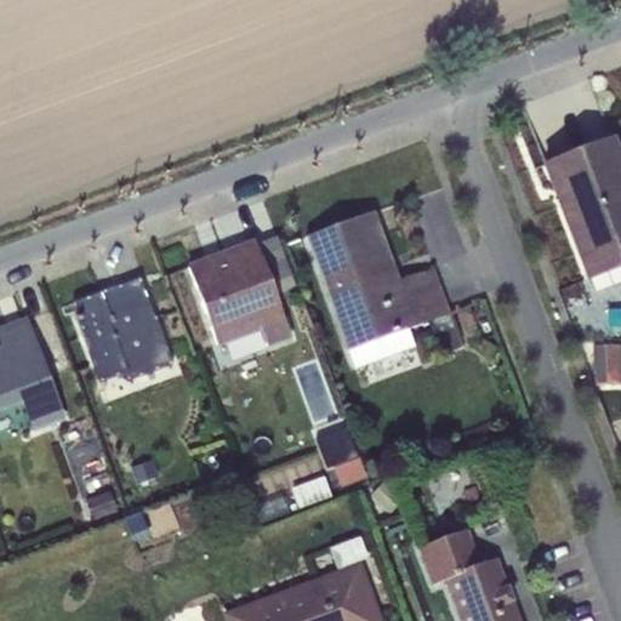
[(620,164),(611,140),(543,166),(553,192),(556,191),(562,205),(559,206),(592,291),(620,280),(620,164)]
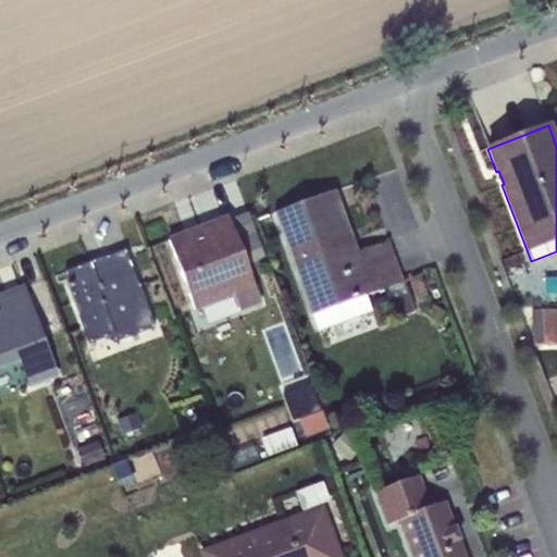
[(334,190),(273,213),(318,331),(371,312),(367,297),(384,292),(395,320),(415,312),(388,242),(345,258),(339,240),(347,238),(339,219),(343,218),(334,190)]
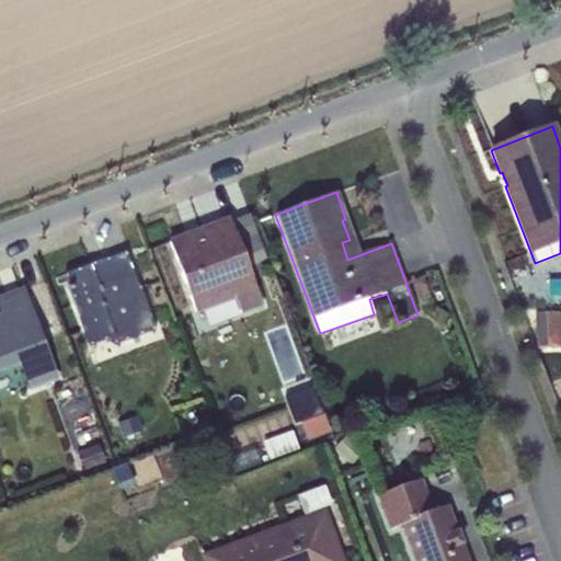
[(250,273),(230,220),(199,231),(202,236),(187,240),(186,237),(169,243),(195,315),(236,300),(241,315),(263,307),(250,273)]
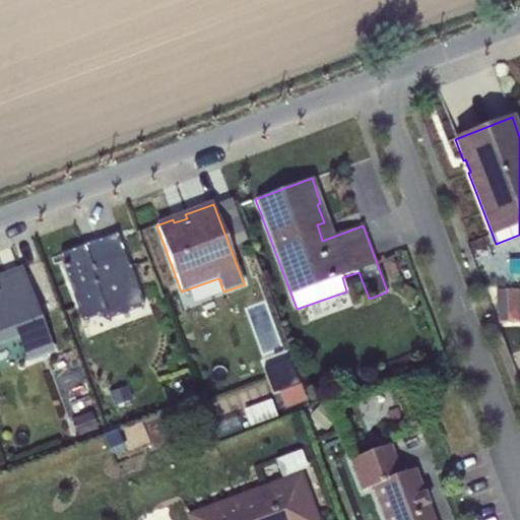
[(84,246),(59,255),(83,320),(104,312),(107,319),(142,306),(116,234),(94,242),(98,249),(86,253),(84,246)]
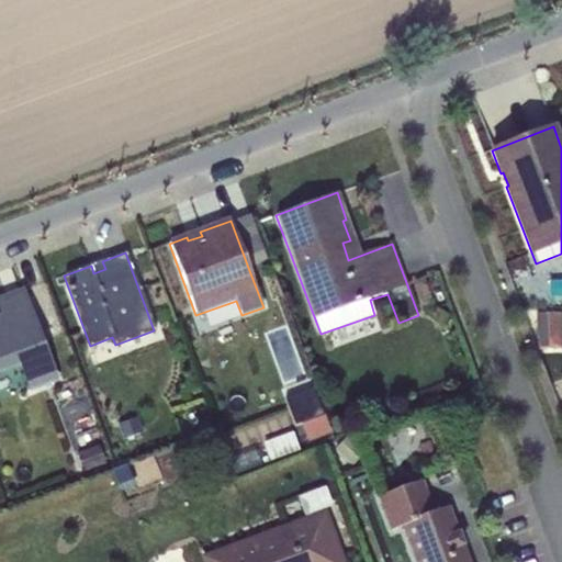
[(0,308),(2,316),(0,317),(0,373),(20,367),(29,393),(58,382),(23,291),(0,299),(0,308)]
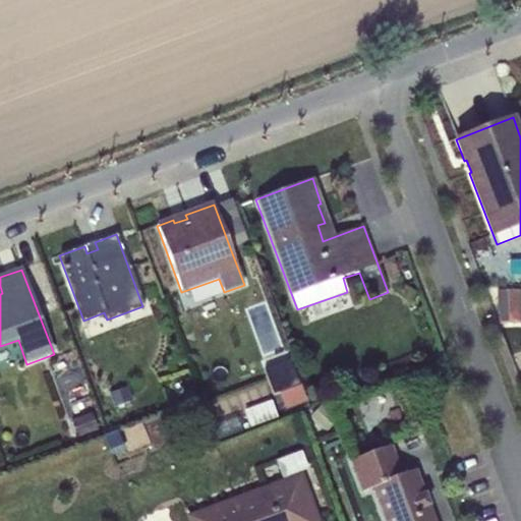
[(518,290),(496,290),(498,324),(520,324),(518,290)]
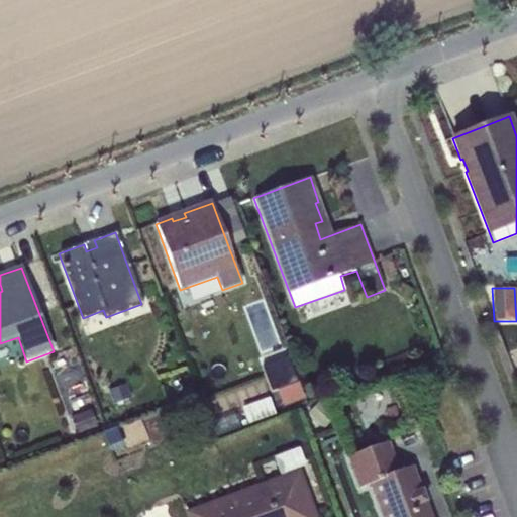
[(298,380),(277,388),(284,407),(305,398),(298,380)]
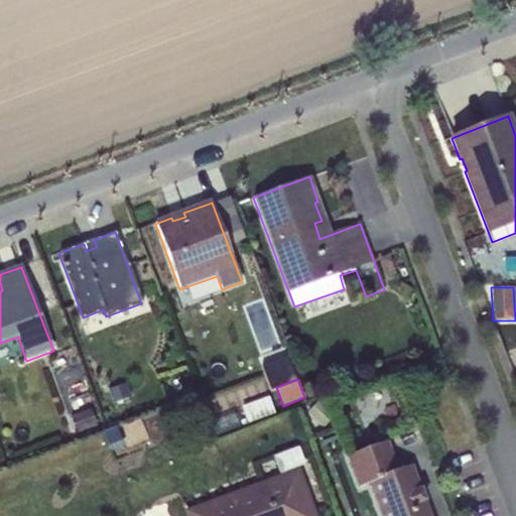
[(126,382),(109,388),(114,402),(131,396),(126,382)]
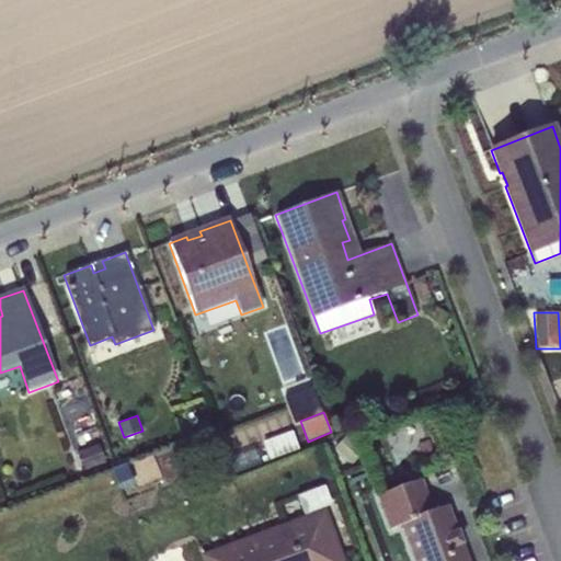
[(292,430),(261,441),(268,460),(299,449),(292,430)]
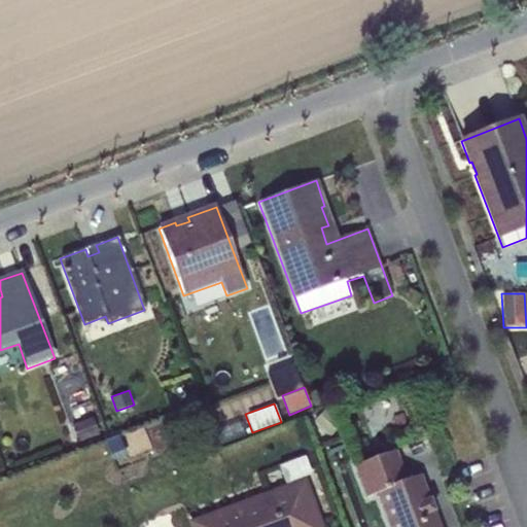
[(324,410),(312,421),(329,436),(341,425),(324,410)]
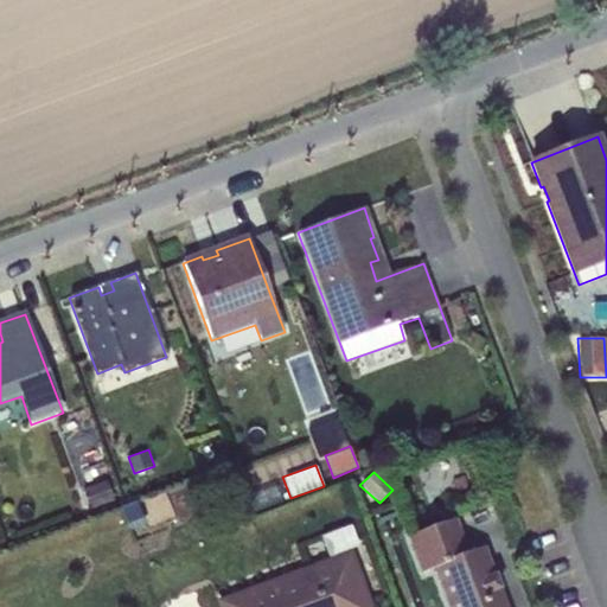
[(107,480),(83,489),(89,509),(114,500),(107,480)]
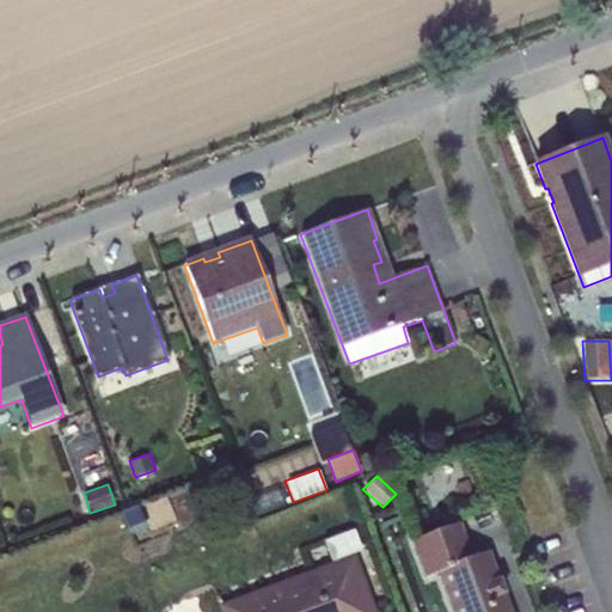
[(138,503),(120,509),(129,537),(148,530),(138,503)]
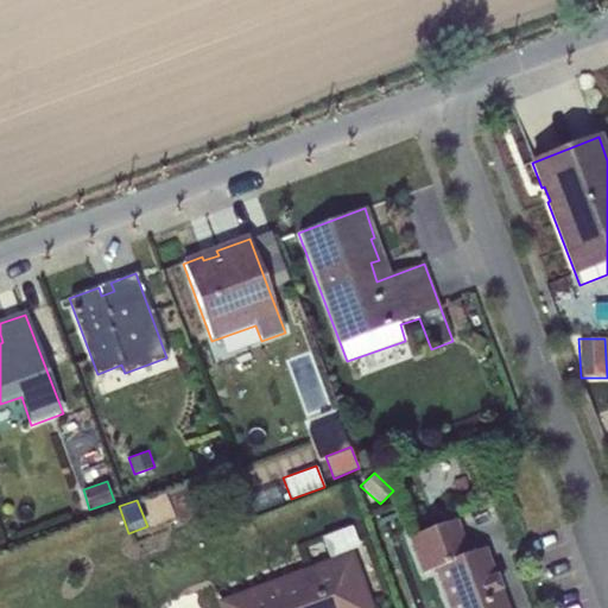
[(454,520),(407,538),(422,575),(434,570),(449,607),(505,607),(483,549),(467,555),(454,520)]
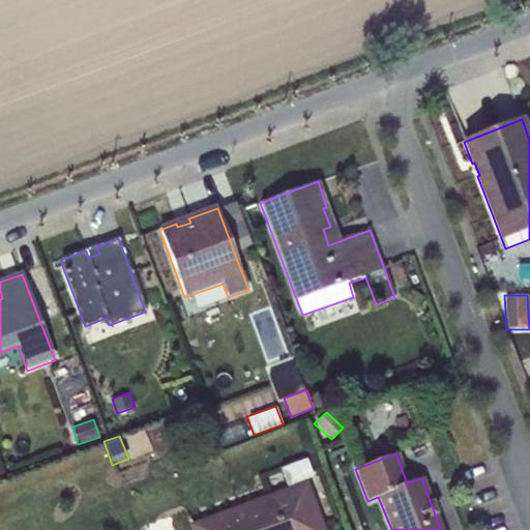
[(287,488),(202,519),(206,529),(317,529),(300,482),(306,480),(314,478),(306,460),(280,469),(287,488)]
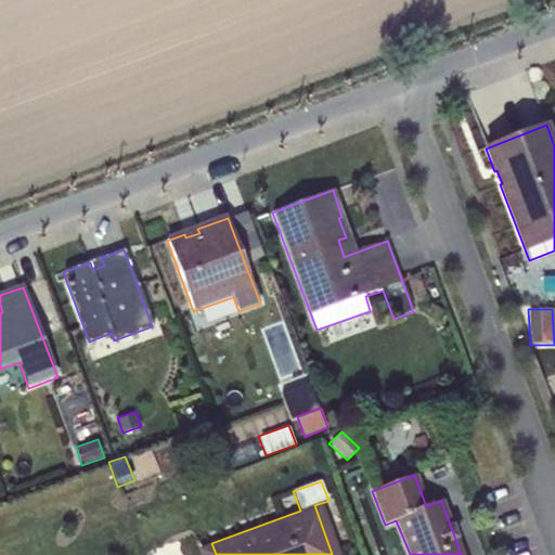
[(216,554),(211,543),(198,549),(201,554),(339,554),(321,503),(314,505),(332,554),(216,554)]
